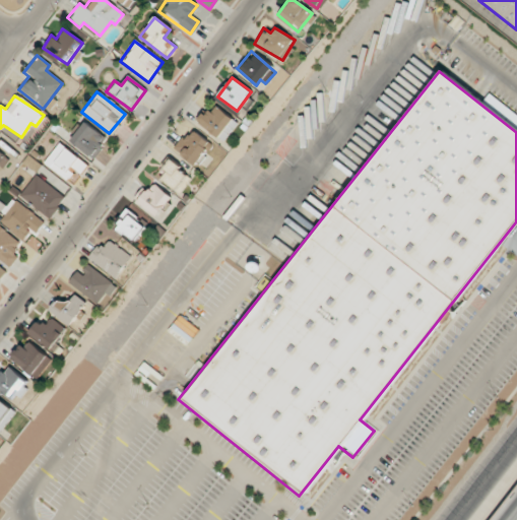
[(221,142),(237,123),(212,104),(197,122),(221,142)]
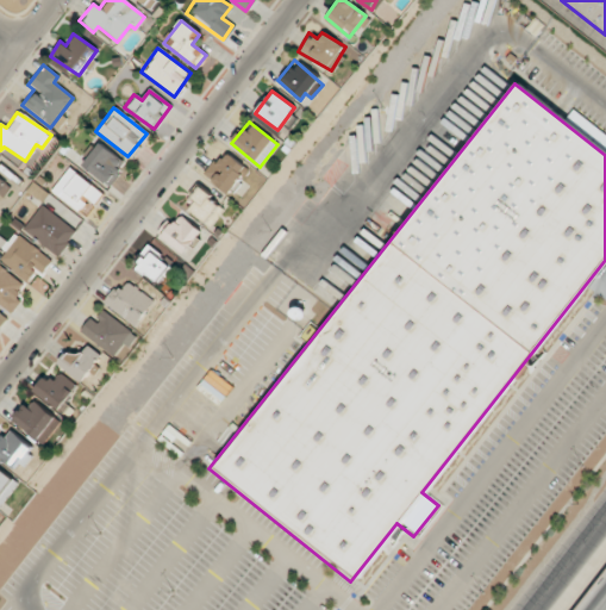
[(80,168),(110,185),(123,160),(94,143),(80,168)]
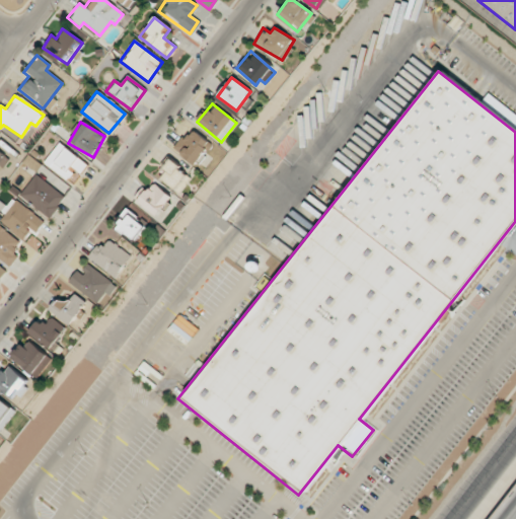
[(209,142),(189,129),(182,138),(179,136),(170,148),(195,164),(209,142)]
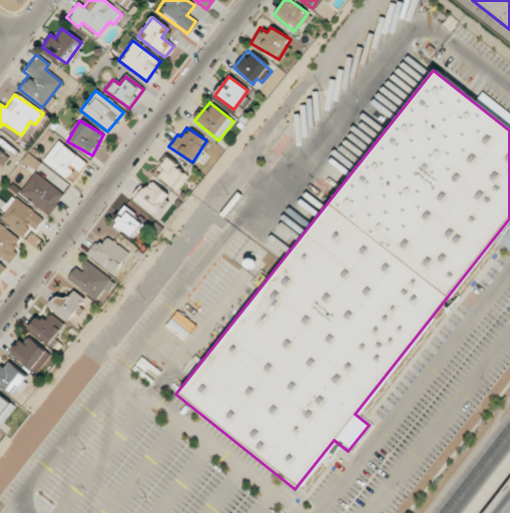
[(153,171),(175,190),(187,175),(165,157),(153,171)]
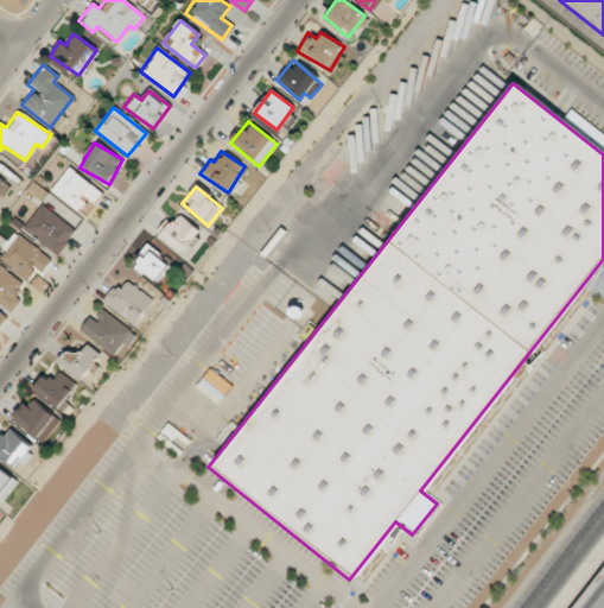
[(75,229),(38,204),(20,230),(57,255),(75,229)]
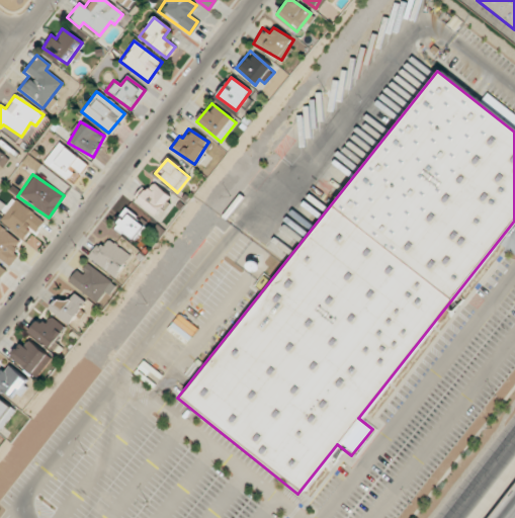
[(136,200),(154,216),(169,196),(151,182),(136,200)]
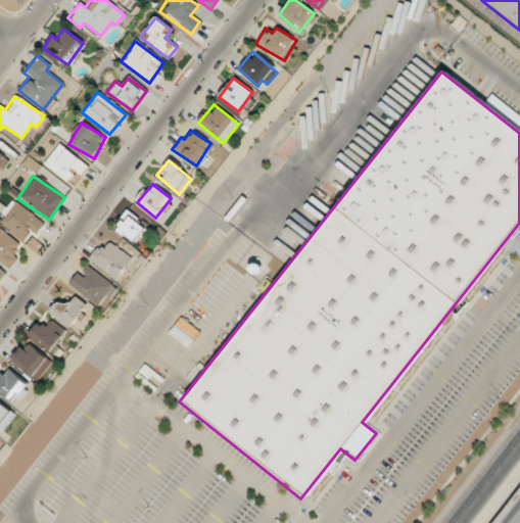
[(0,225),(21,240),(29,230),(35,234),(43,223),(13,201),(0,219),(0,225)]
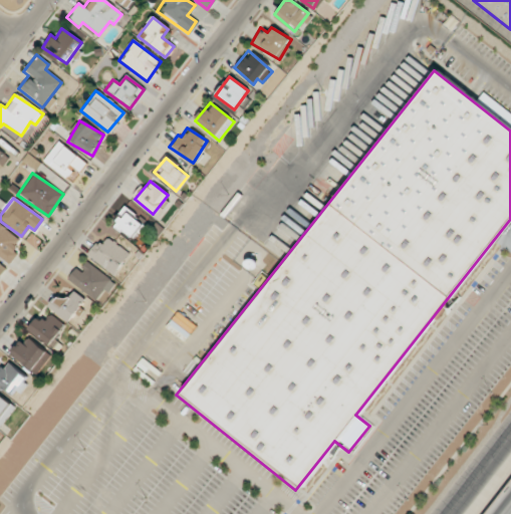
[(111,224),(132,239),(144,224),(123,209),(111,224)]
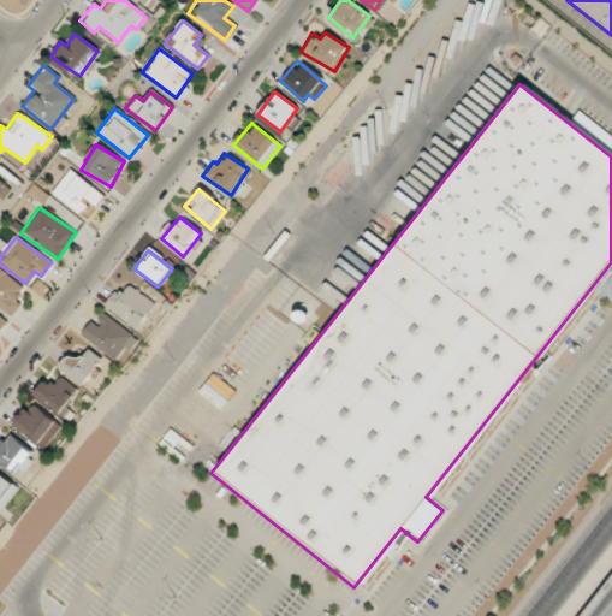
[(0,309),(7,314),(25,288),(0,271),(0,309)]
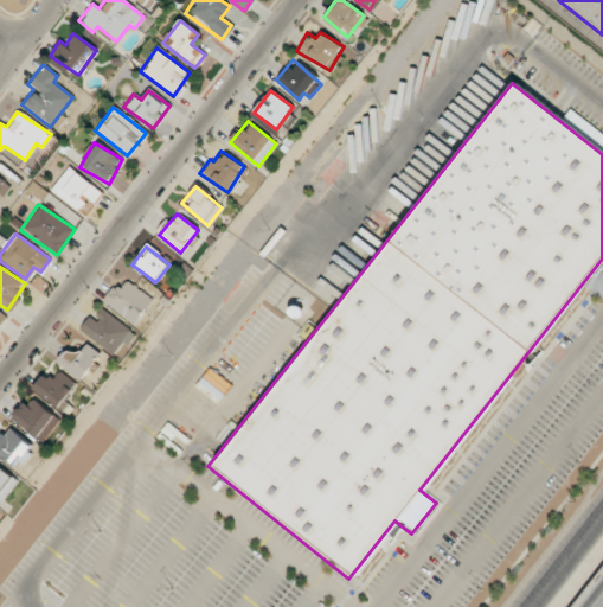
[(130,325),(151,300),(126,280),(119,289),(113,285),(100,301),(130,325)]
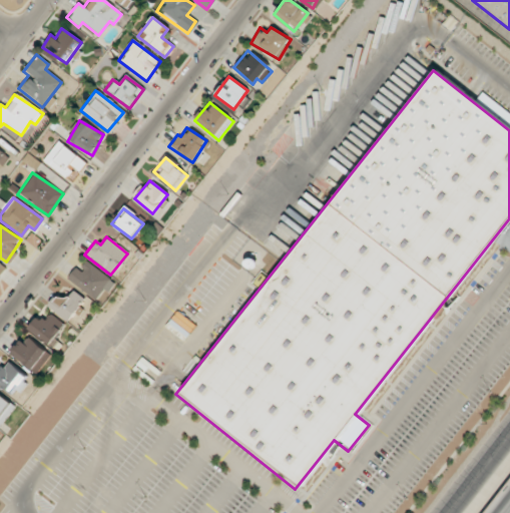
[(73,268),(65,280),(94,300),(101,289),(107,292),(113,282),(83,262),(77,271),(73,268)]
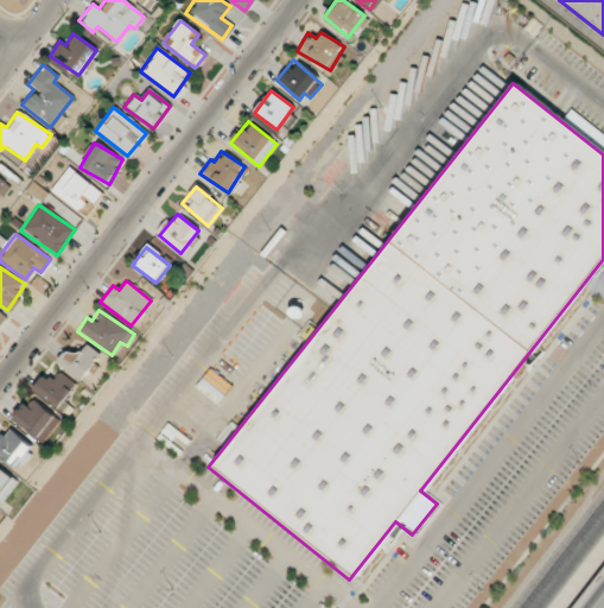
[(82,380),(97,354),(71,339),(57,365),(82,380)]
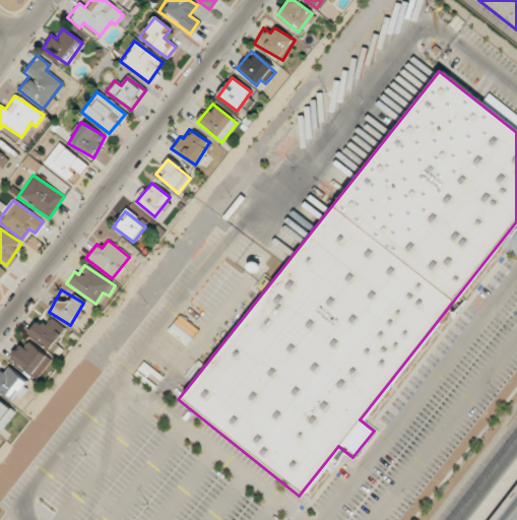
[(64,329),(49,318),(44,325),(37,320),(26,333),(49,349),(64,329)]
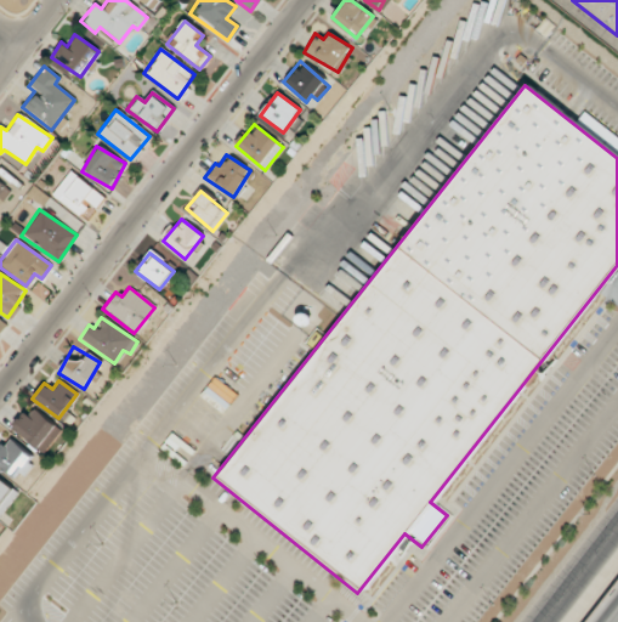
[(11,428),(41,453),(61,430),(29,405),(11,428)]
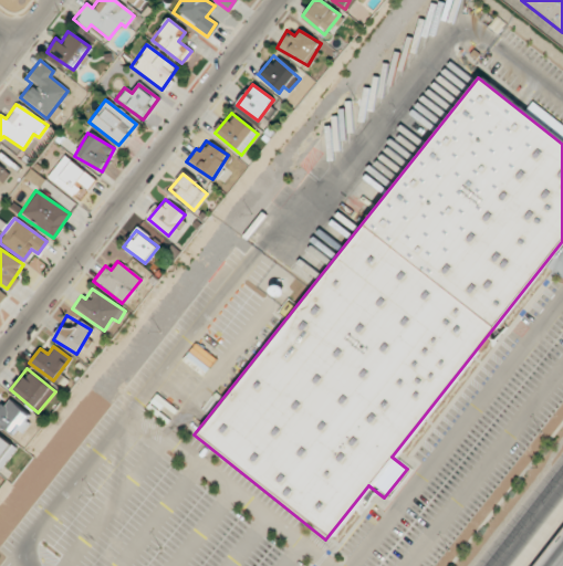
[(0,426),(11,435),(28,415),(7,397),(0,405),(0,426)]
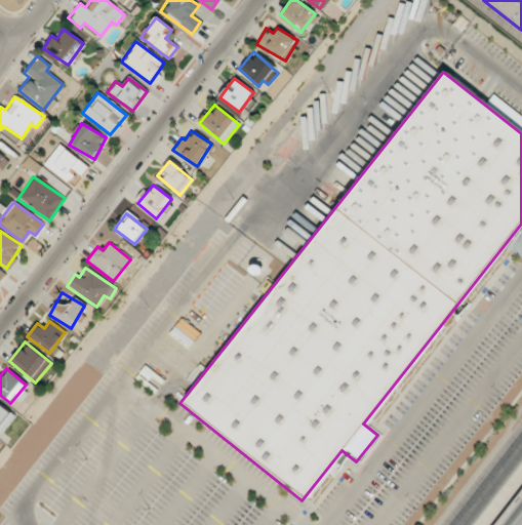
[(14,414),(0,404),(0,435),(14,414)]
